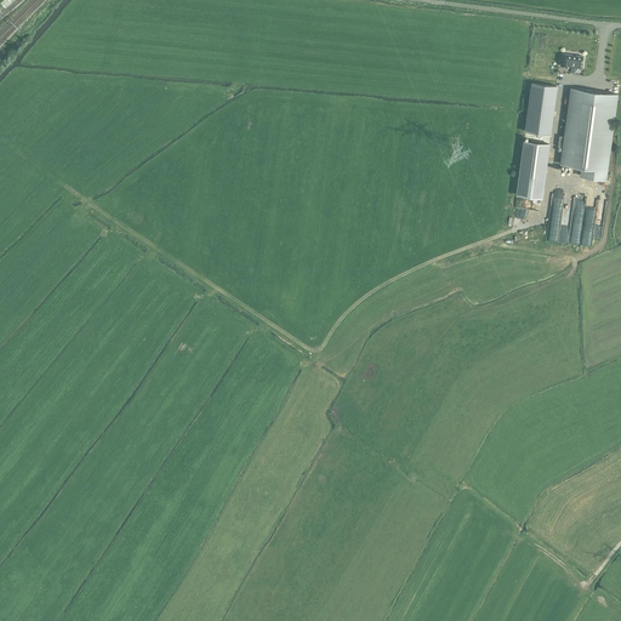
[(582,68),(584,56),(576,56),(571,56),(571,55),(564,53),(563,66),(570,67),(569,70),(575,70),(575,68),(582,68)]
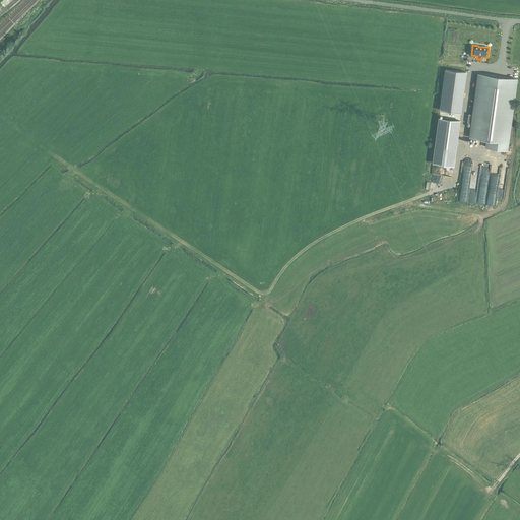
[(440,110),(460,113),(466,72),(446,69),(440,110)]
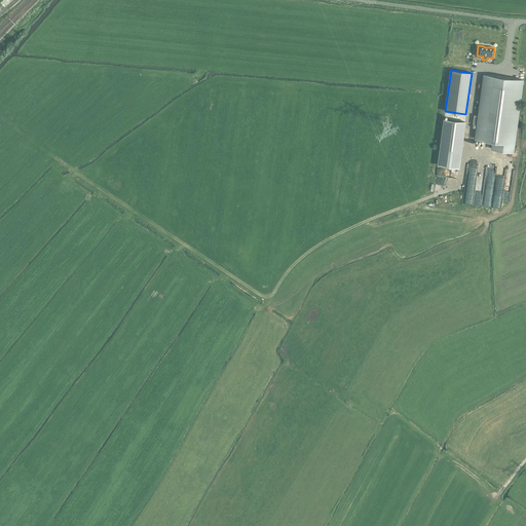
[(493,141),(492,149),(513,152),(522,80),(513,78),(513,82),(493,80),(494,76),(484,75),(479,115),(474,115),(473,124),(478,124),(476,139),(493,141)]
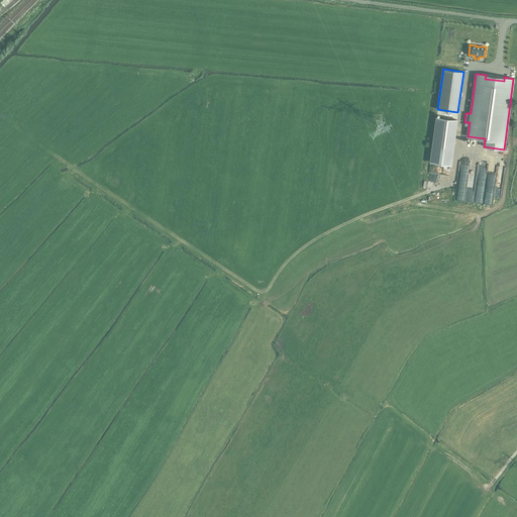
[(430,163),(450,165),(456,119),(436,117),(430,163)]
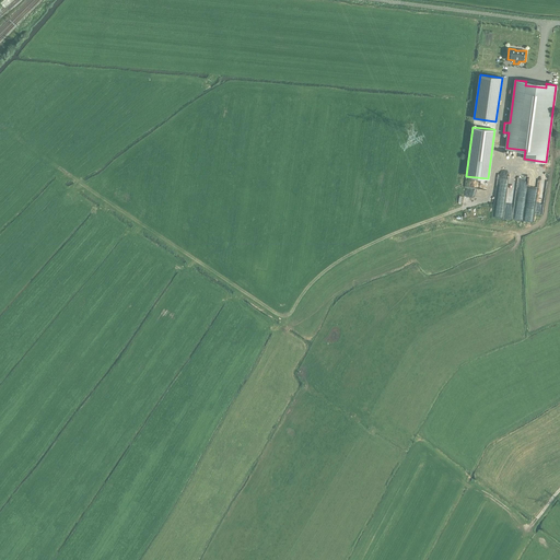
[(493,219),(502,220),(506,182),(509,182),(506,197),(515,198),(517,178),(499,176),(493,219)]
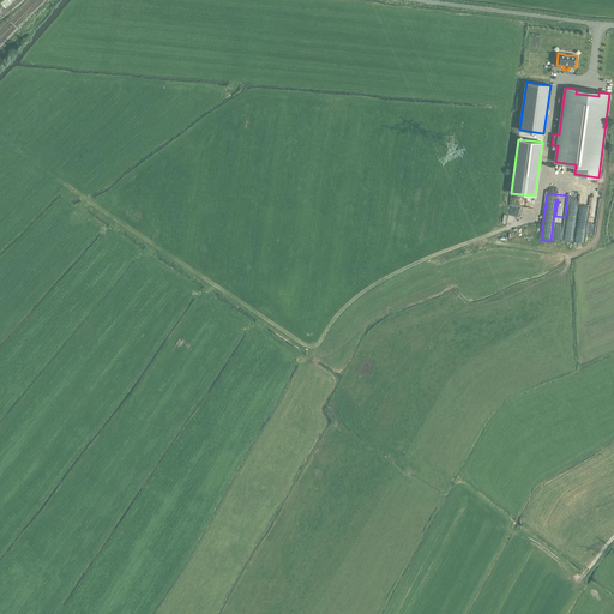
[(575,221),(566,220),(564,242),(573,244),(575,221)]
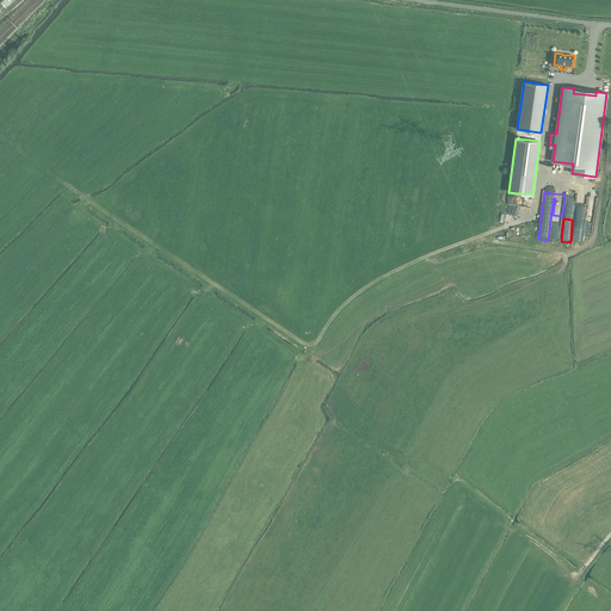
[(581,241),(582,226),(573,226),(572,241),(581,241)]
